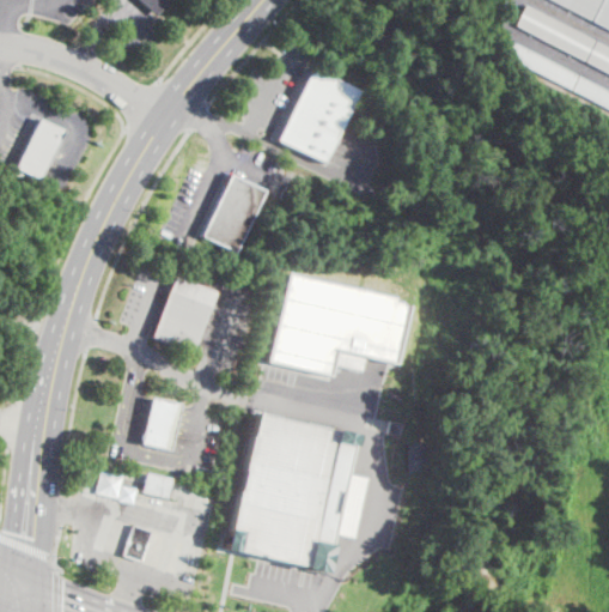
[(169,0),(168,2),(169,4),(157,17),(139,0),(169,0)]
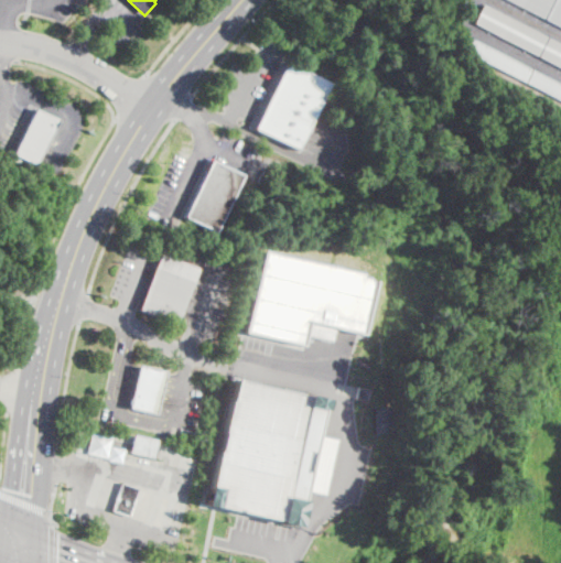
[(560,26),(507,0),(560,0),(560,26)]
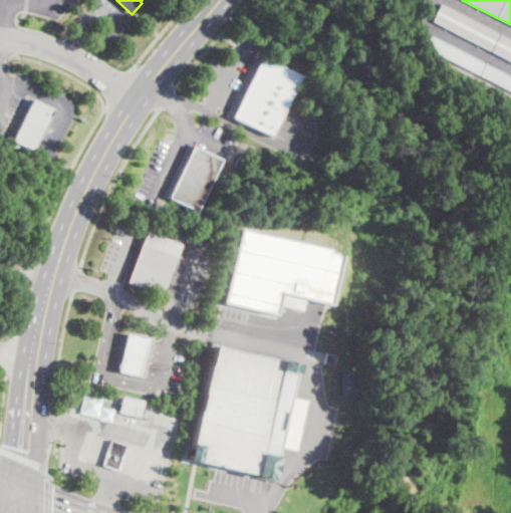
[(510,61),(434,23),(443,5),(510,39),(510,61)]
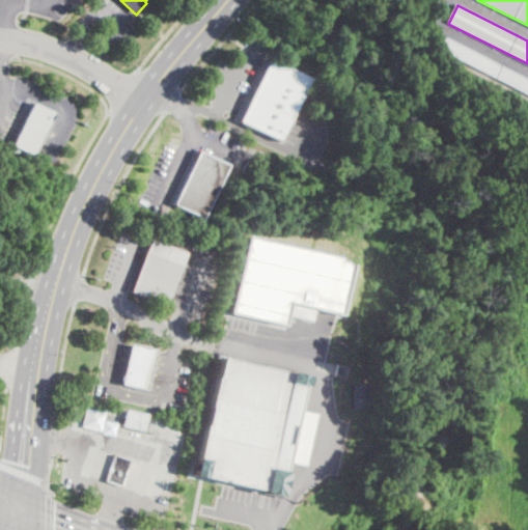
[(527,93),(439,49),(445,37),(527,79),(527,93)]
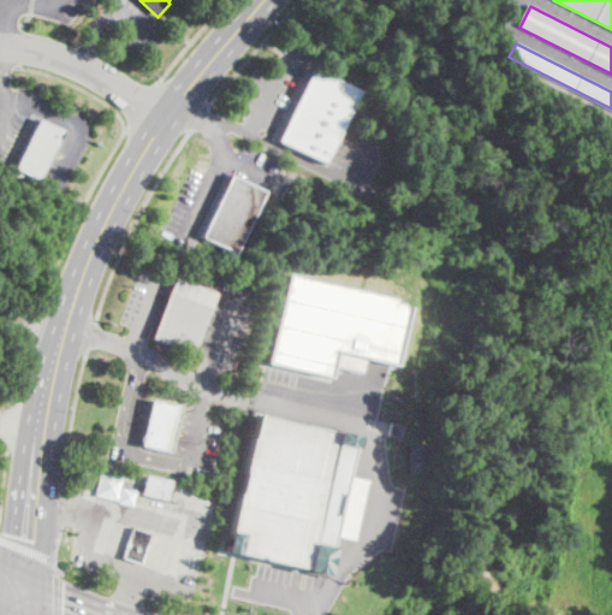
[(328,165),(327,166),(279,143),(315,70),(362,93),(328,165)]
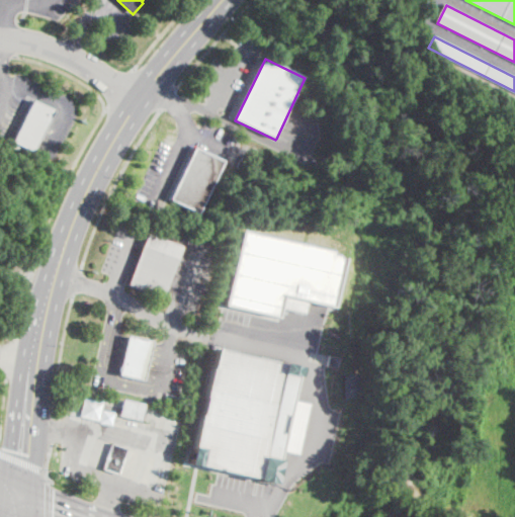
[(39,143),(34,152),(15,143),(34,101),(55,111),(39,143)]
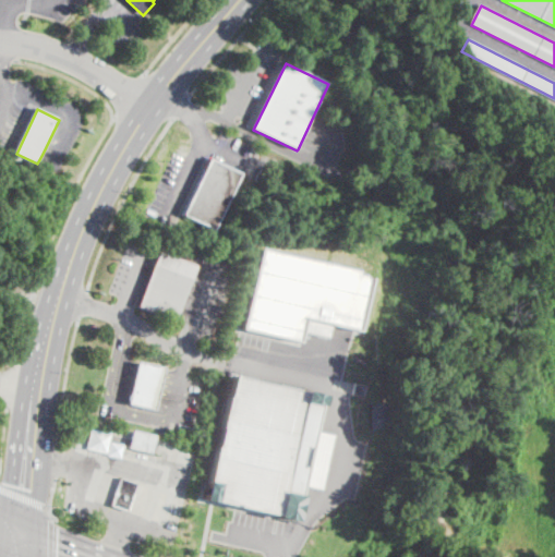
[(237,188),(216,231),(185,216),(212,160),(242,174),(237,188)]
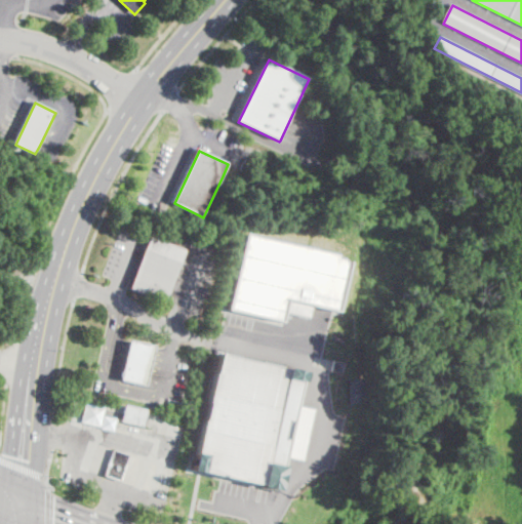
[(245,233),(230,309),(284,322),(289,300),(339,312),(351,262),(345,260),(345,257),(339,256),(339,254),(245,233)]
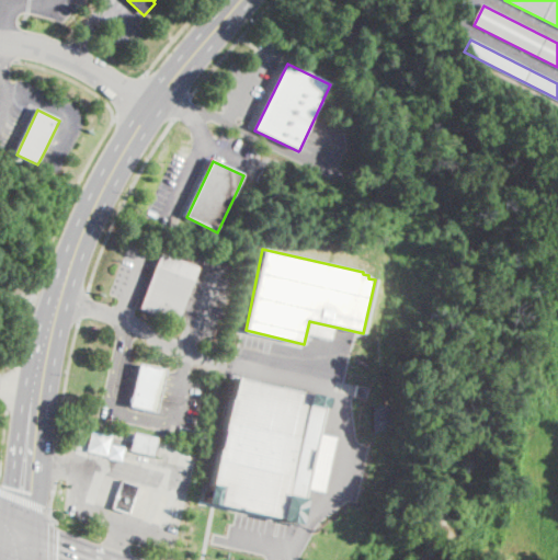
[(179,323),(140,308),(162,252),(200,267),(179,323)]
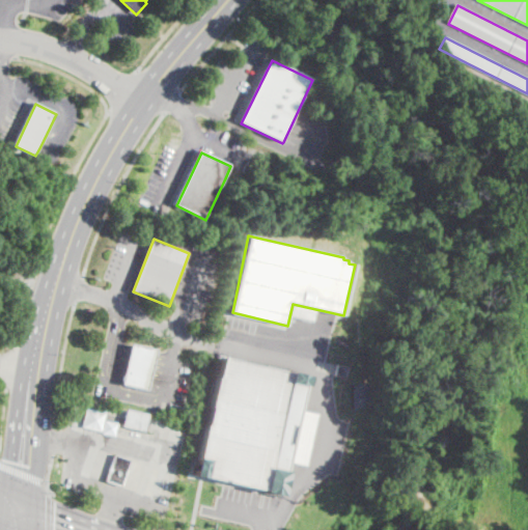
[(287,315),(312,323),(316,309),(292,302),(287,315)]
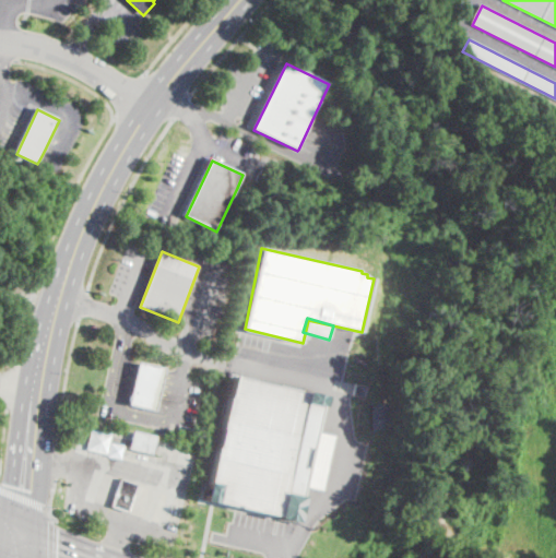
[(165,370),(156,411),(130,405),(140,364),(165,370)]
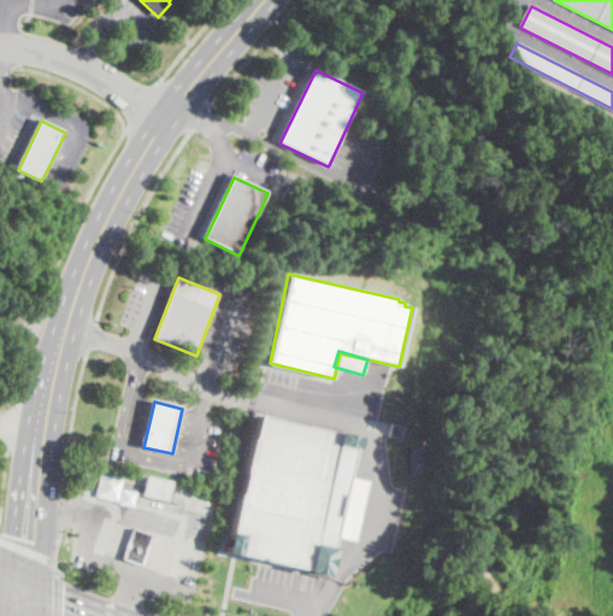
[(257,415),(225,550),(311,569),(310,574),(329,579),(337,538),(351,476),(357,450),(359,451),(363,436),(257,415)]
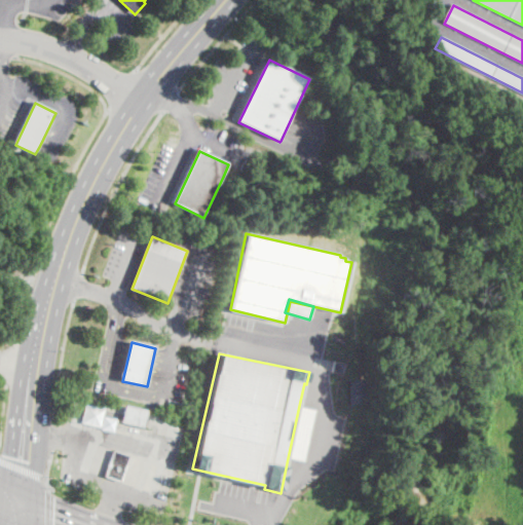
[(102,427),(107,409),(88,404),(83,422),(102,427)]
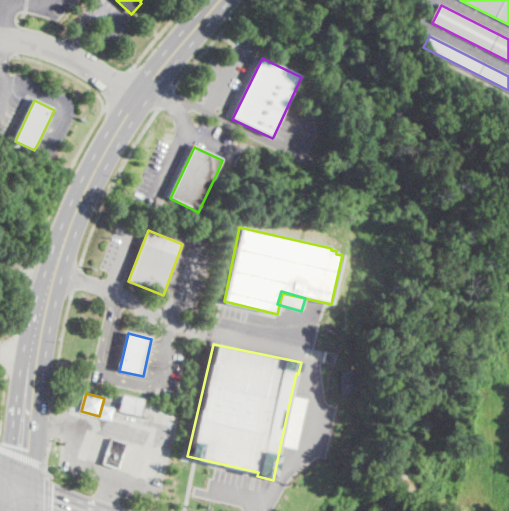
[(291,395),(308,399),(297,450),(280,446),(291,395)]
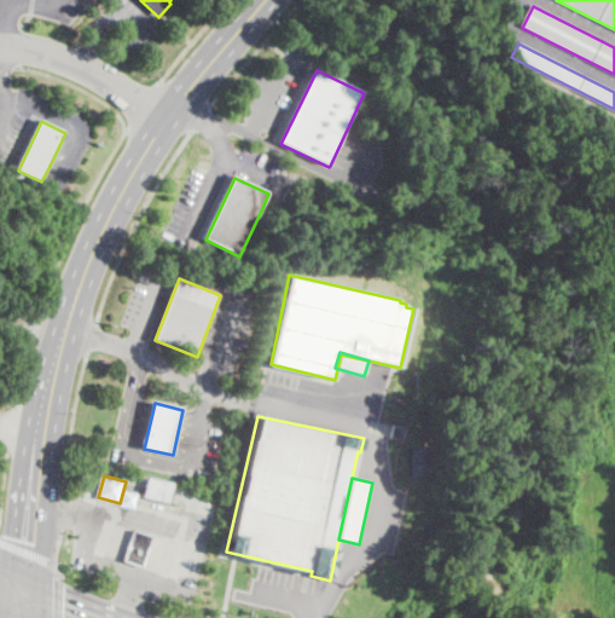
[(174,492),(170,503),(145,497),(150,479),(175,484),(174,492)]
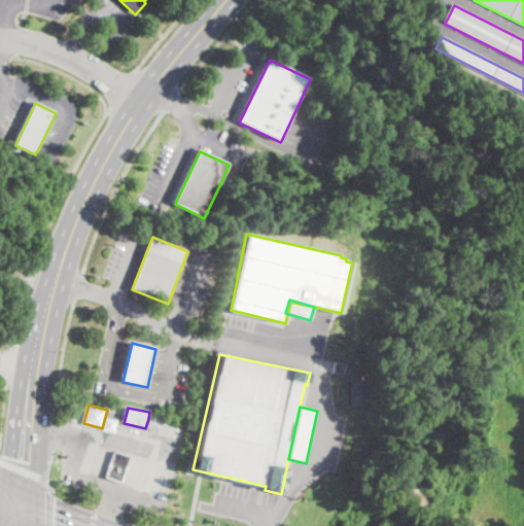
[(116,450),(133,455),(124,483),(107,477),(116,450)]
